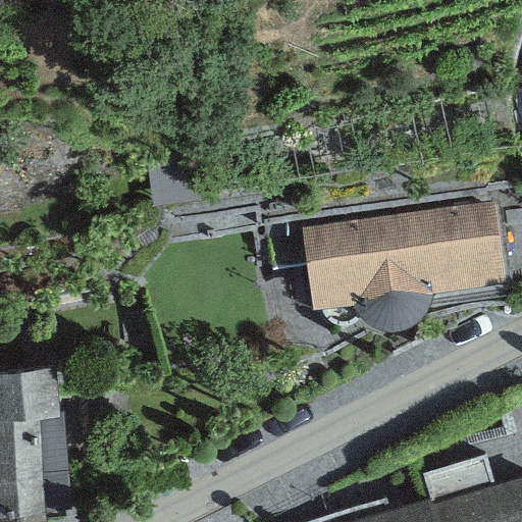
[(492,199),(301,225),(312,305),(353,299),(357,307),(363,314),(370,319),(378,323),(387,324),(397,324),(406,322),(414,318),(421,312),(426,305),(430,297),(432,288),(504,277),(492,199)]
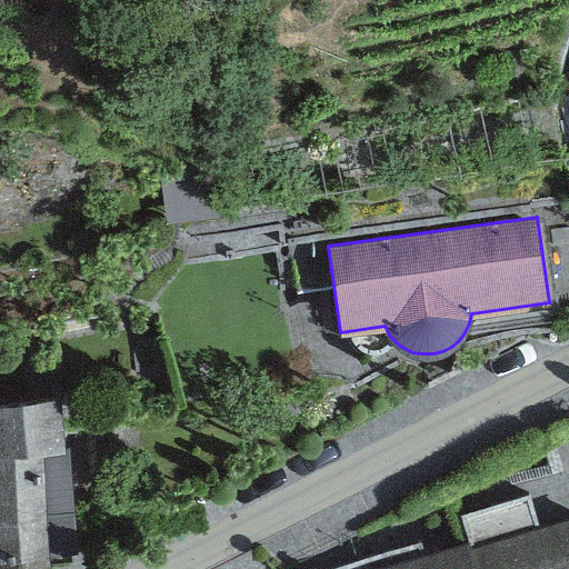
[(63,399),(0,403),(0,568),(50,568),(49,549),(75,547),(63,399)]
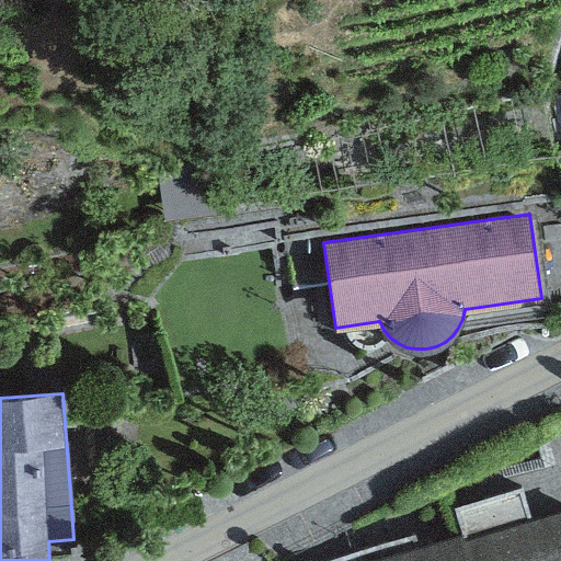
[(462,533),(464,537),(528,517),(519,487),(454,506),(462,533)]
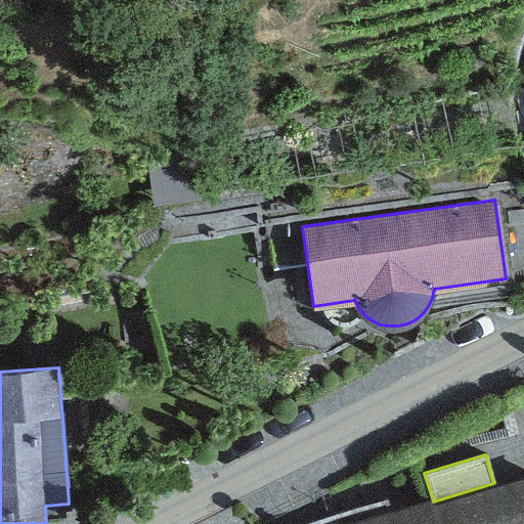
[(523,523),(523,473),(493,483),(433,501),(439,523),(523,523)]
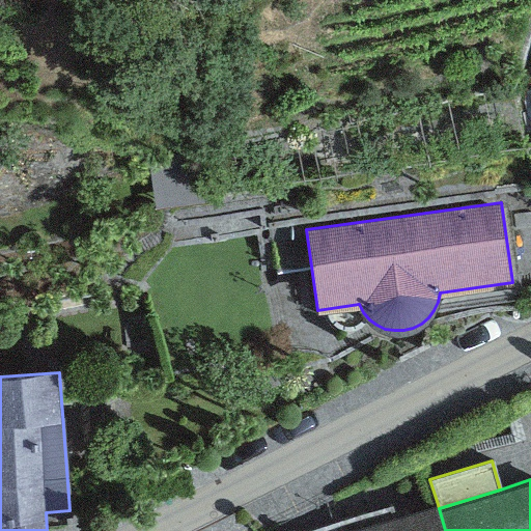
[(395,516),(347,530),(445,530),(439,508),(438,504),(395,516)]
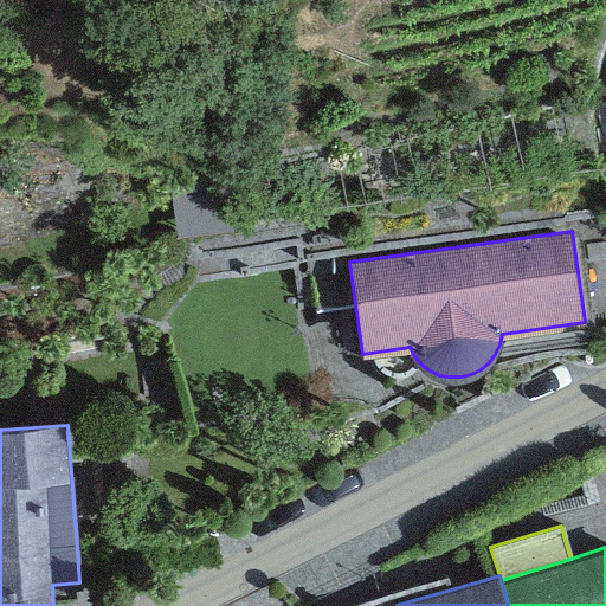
[(446,577),(375,598),(378,605),(397,605),(451,590),(446,577)]
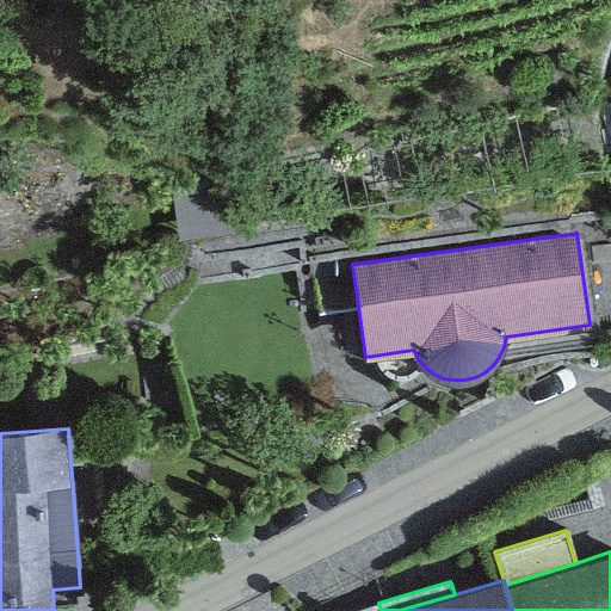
All buildings are outlined.
